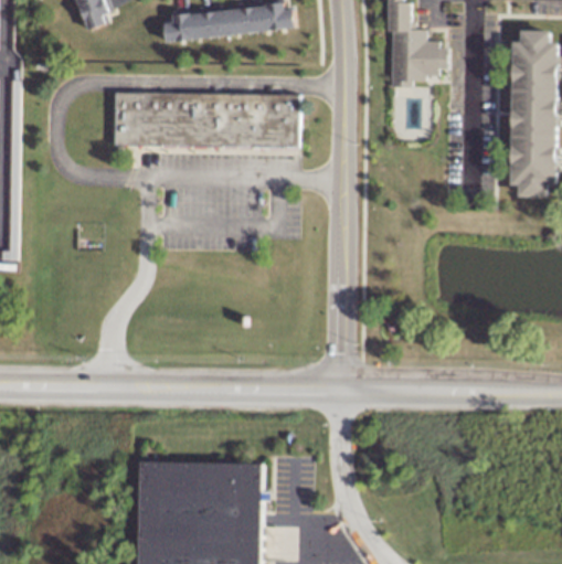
[(78,0),(94,33),(110,24),(106,16),(113,12),(107,0),(78,0)]
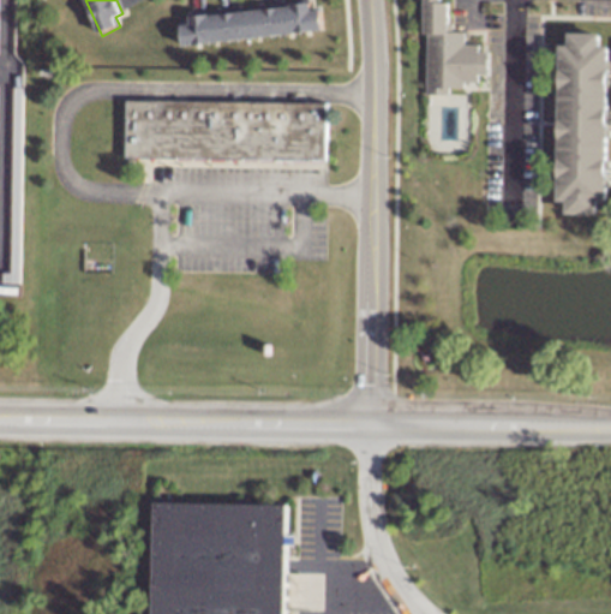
[(420,0),(420,34),(426,35),(425,94),(449,95),(449,89),(462,90),(462,82),(477,82),(477,75),(486,75),(486,54),(477,53),(478,45),(463,45),(463,33),(447,31),(447,3),(437,3),(437,0),(420,0)]
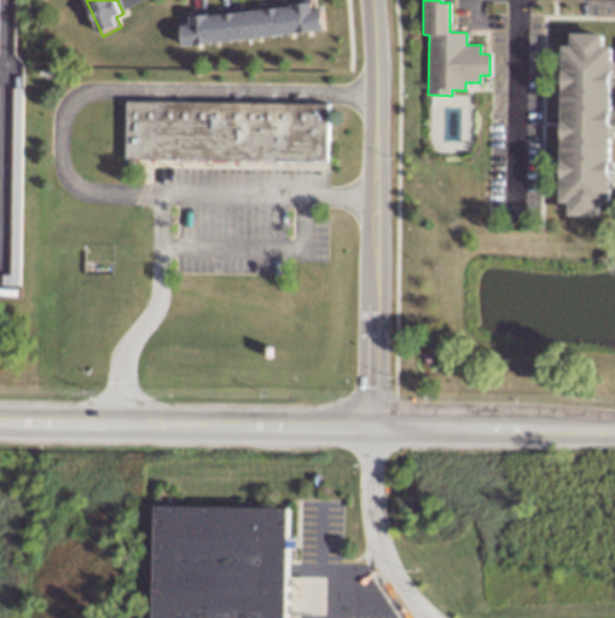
[(178,27),(180,47),(324,30),(321,11),(311,12),(309,4),(186,17),(187,26),(178,27)]
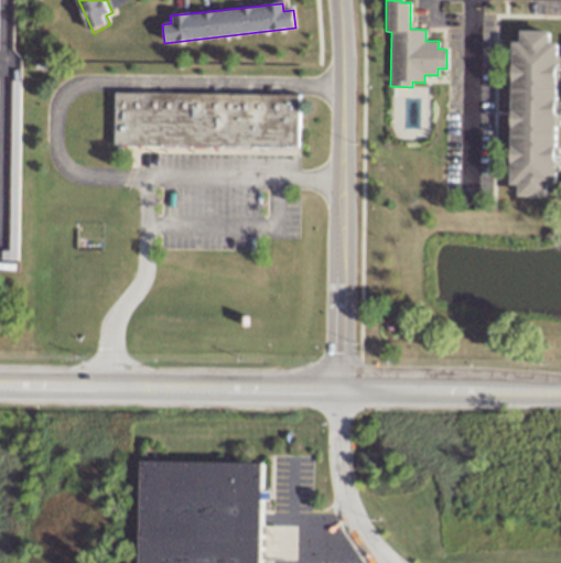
[(509,179),(517,179),(517,191),(546,191),(547,180),(554,180),(554,169),(556,169),(556,159),(554,159),(554,158),(554,154),(554,151),(556,151),(556,148),(556,142),(554,142),(554,122),(557,122),(557,119),(557,116),(556,116),(556,111),(556,108),(556,105),(557,105),(557,101),(557,96),(556,96),(556,76),(557,75),(558,67),(556,67),(556,65),(556,62),(556,60),(558,60),(558,50),(557,50),(557,35),(548,35),(548,23),(519,23),(519,35),(511,35),(509,179)]
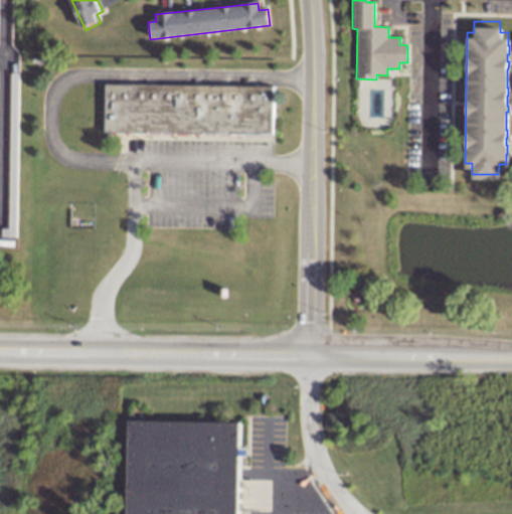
[(7,228),(0,228),(0,236),(14,236),(16,73),(9,73),(7,228)]
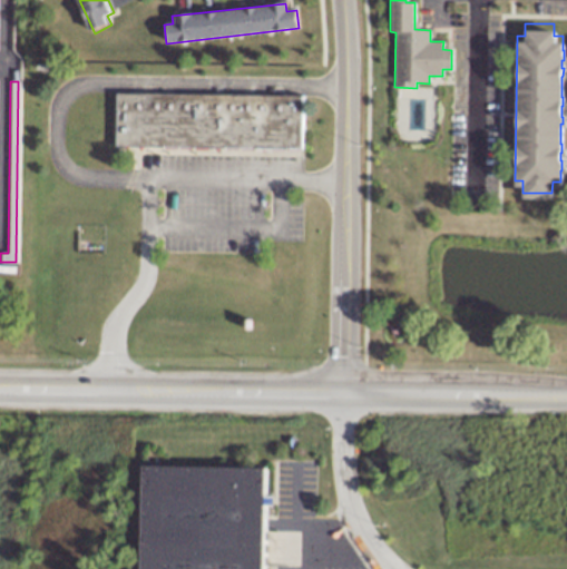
[(115,146),(117,95),(302,96),(301,149),(115,146)]
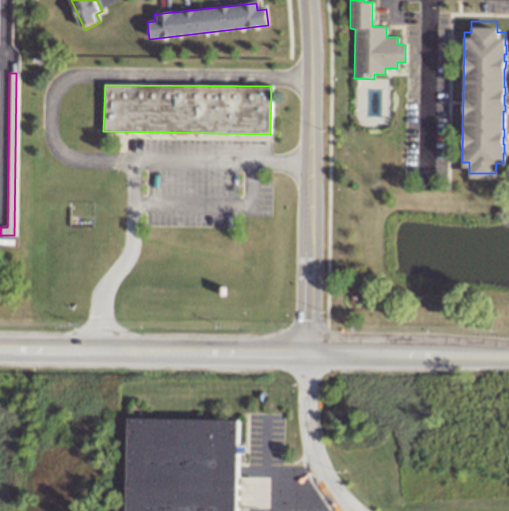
[(122,510),(124,417),(237,420),(235,510),(122,510)]
